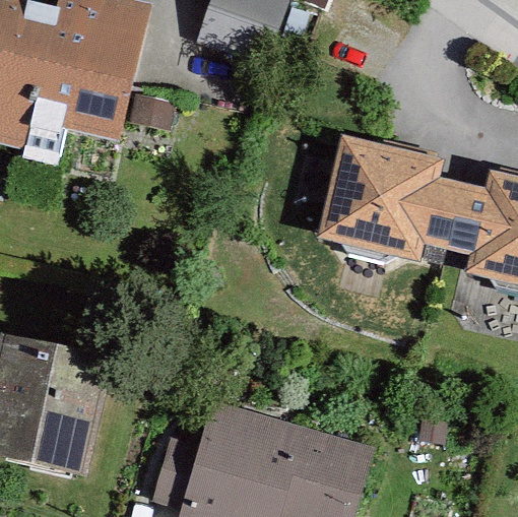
[(55,0),(54,5),(30,0),(0,0),(0,144),(56,158),(62,129),(119,142),(150,2),(141,0),(55,0)]
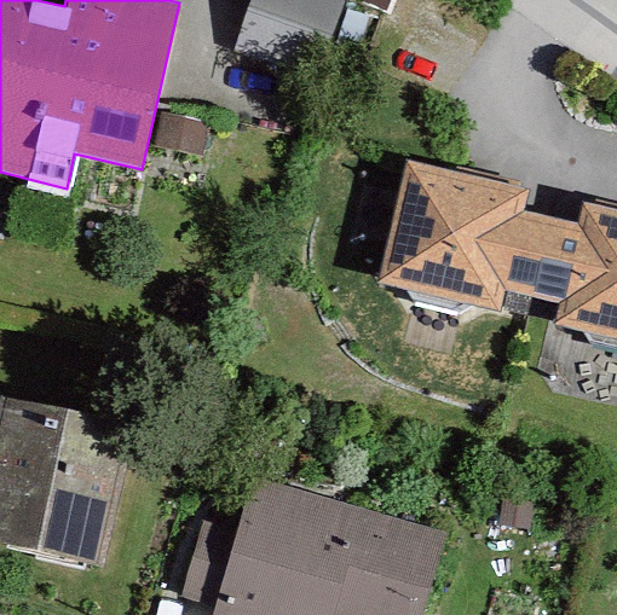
[(247,0),(231,50),(319,79),(345,0),(247,0)]
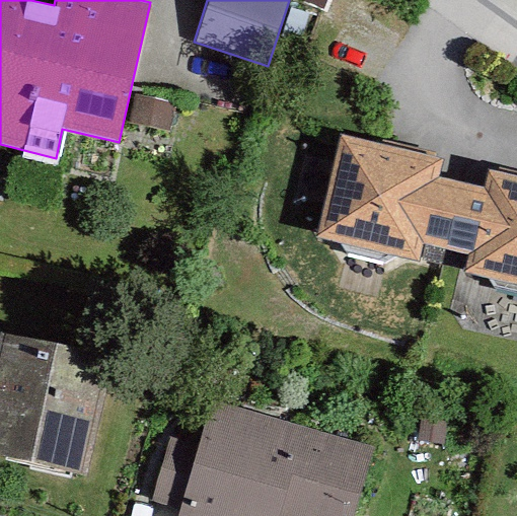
[(389,145),(341,134),(316,236),(419,261),(423,241),(468,252),(464,272),(516,283),(516,174),(488,168),(484,190),(436,178),(441,157),(389,145)]
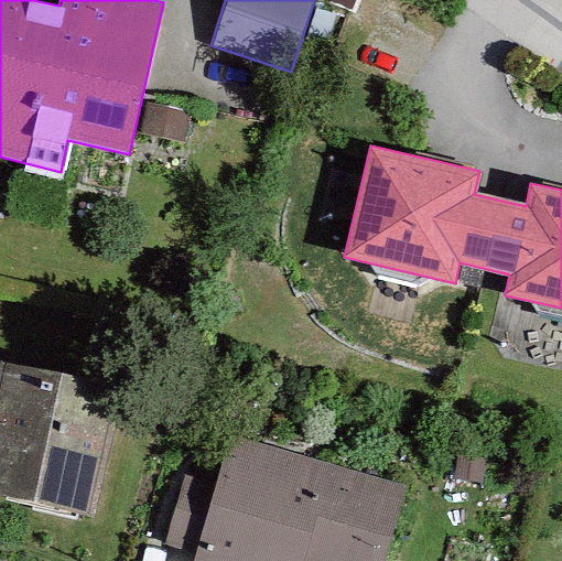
[(120,384),(0,358),(0,491),(93,511),(120,384)]
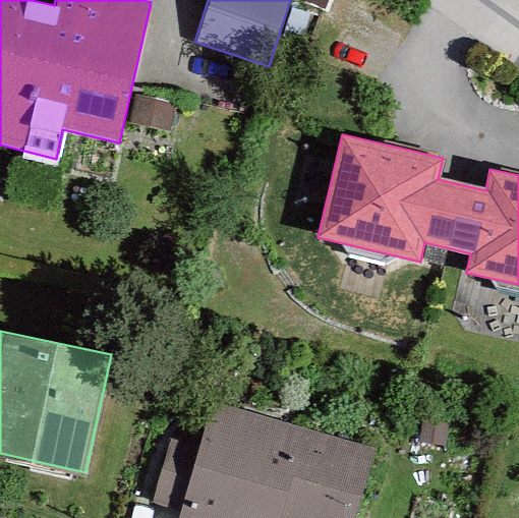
[(354,517),(375,448),(213,401),(178,517),(354,517)]
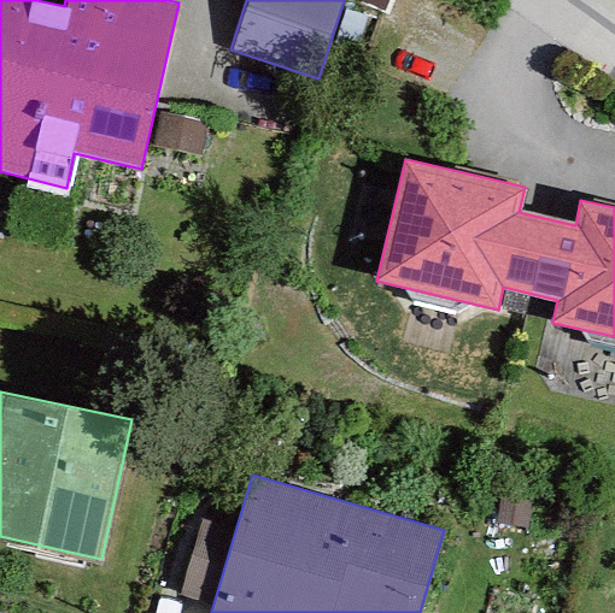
All buildings are outlined.
